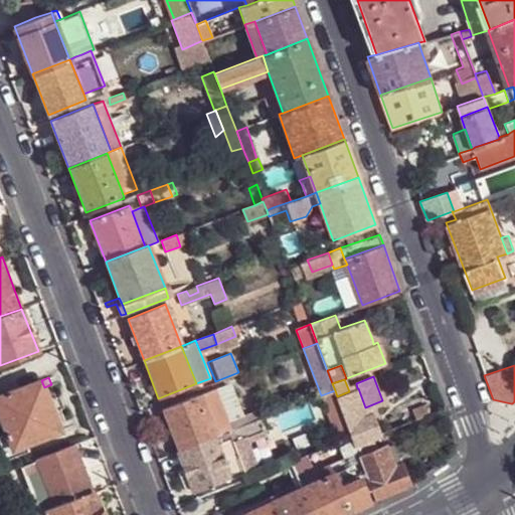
[(41,380),(0,395),(0,439),(5,451),(18,447),(60,430),(58,422),(53,410),(49,399),(44,387),(41,380)]
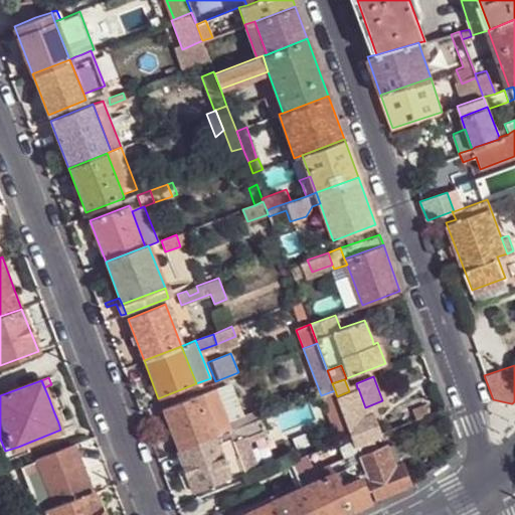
[(241,412),(229,382),(214,387),(226,418),(241,412)]
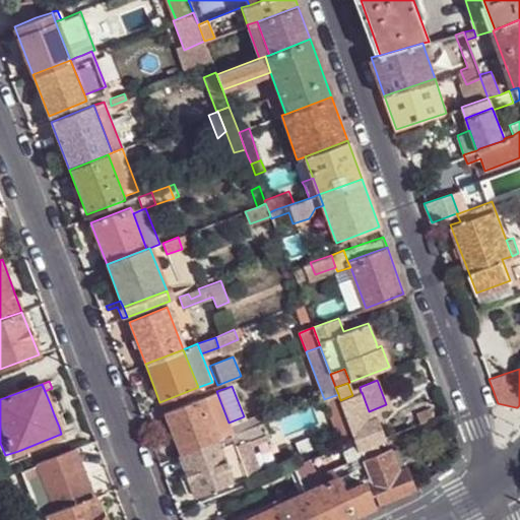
[(181,454),(218,440),(231,436),(234,435),(229,423),(216,391),(164,412),(181,454)]
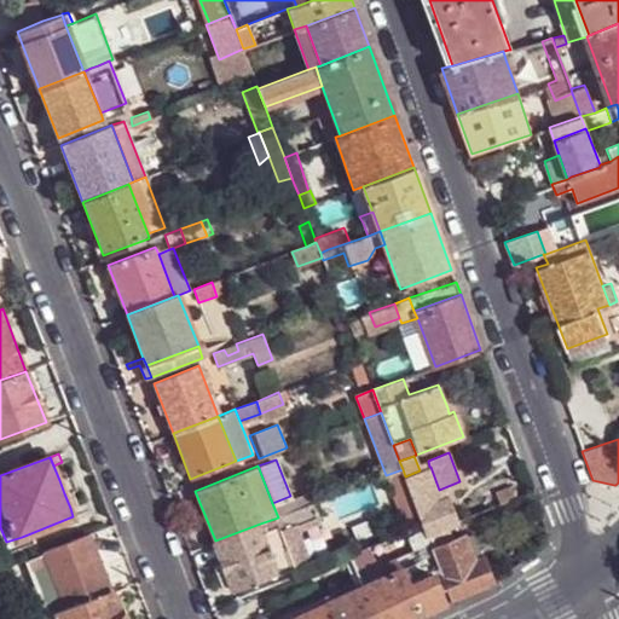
[(420,470),(405,476),(423,525),(427,533),(441,526),(456,521),(447,497),(443,499),(439,490),(431,467),(429,467),(420,470)]
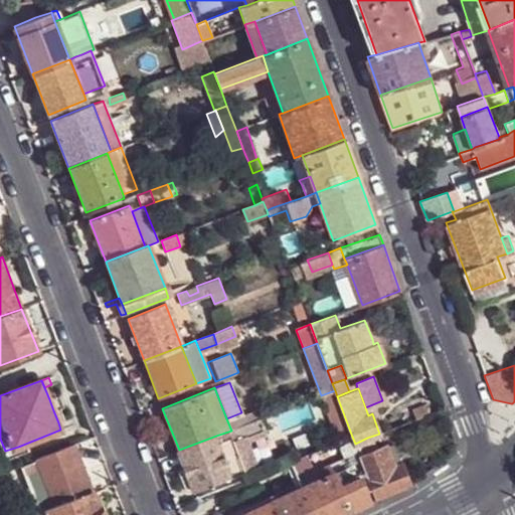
[(321,395),(319,396),(335,444),(352,437),(337,396),(335,390),(321,395)]
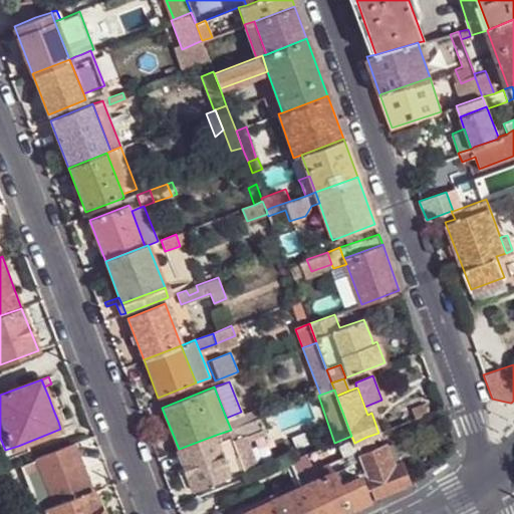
[(55,396),(49,399),(53,410),(60,408),(63,406),(59,395),(55,396)]
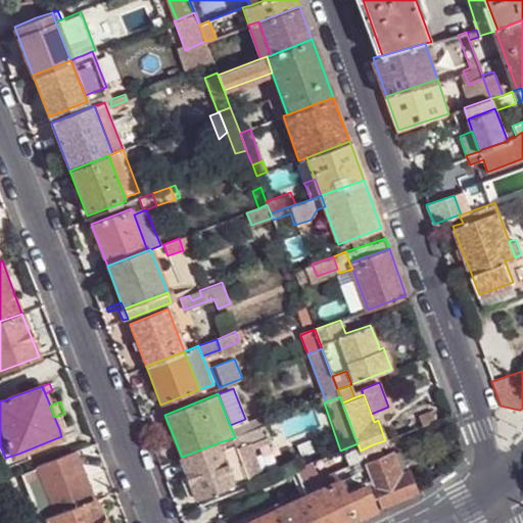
[(435,421),(430,411),(418,416),(422,426),(435,421)]
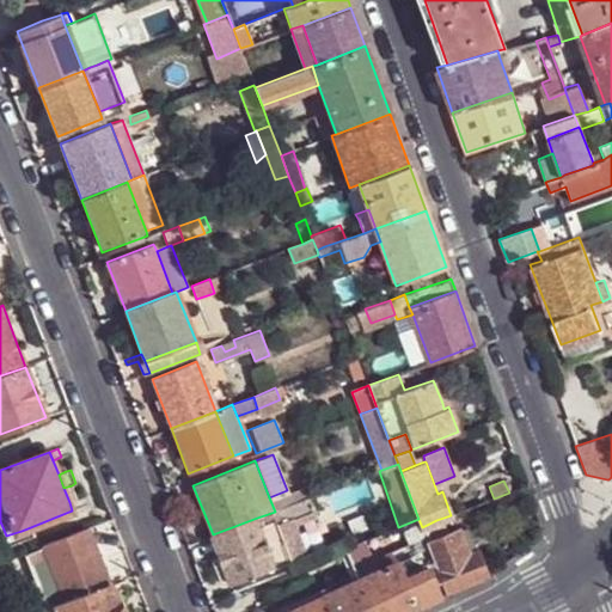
[(293,503),(307,499),(301,485),(287,490),(269,497),(275,512),(293,503)]
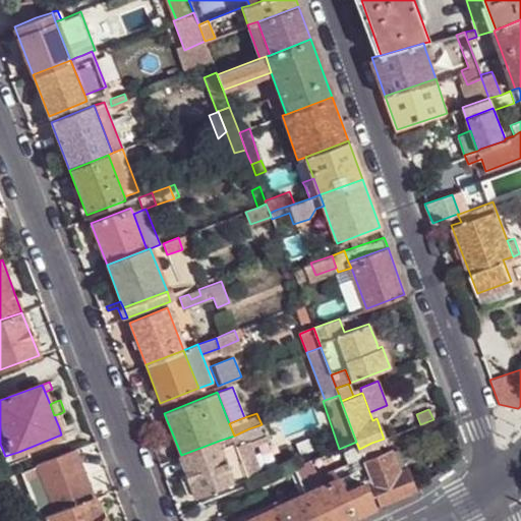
[(262,424),(249,428),(254,440),(269,433),(265,423),(262,424)]
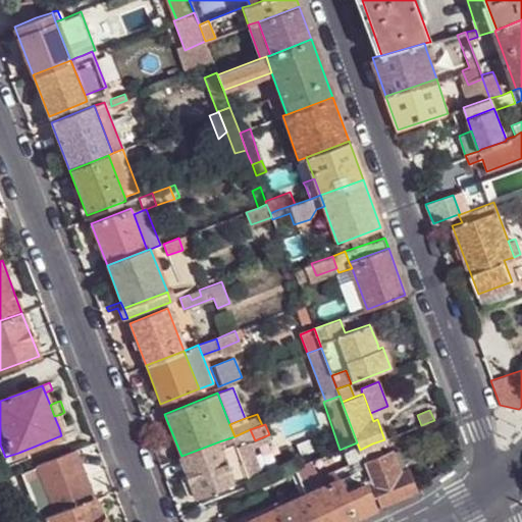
[(66,425),(59,428),(61,435),(68,432),(66,425)]
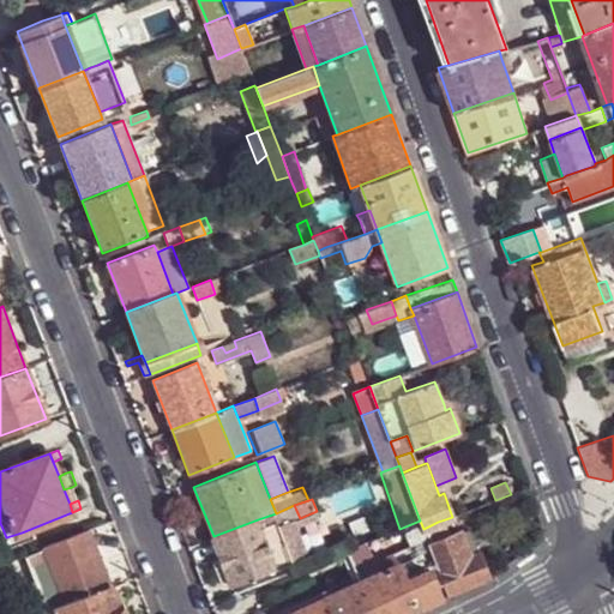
[(272,515),(277,525),(299,518),(300,518),(294,505),(276,513),(272,515)]
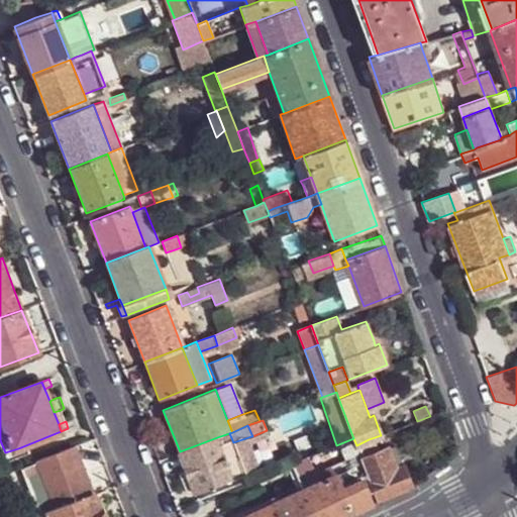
[(252,436),(251,436),(254,446),(270,440),(267,430),(252,436)]
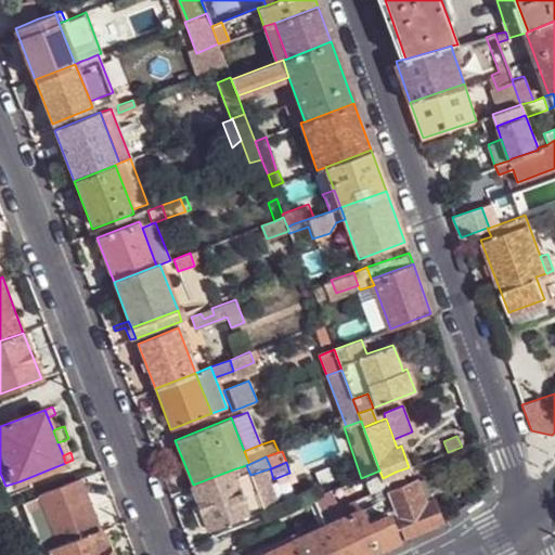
[(246,465),(233,469),(250,513),(263,508),(250,475),(246,465)]
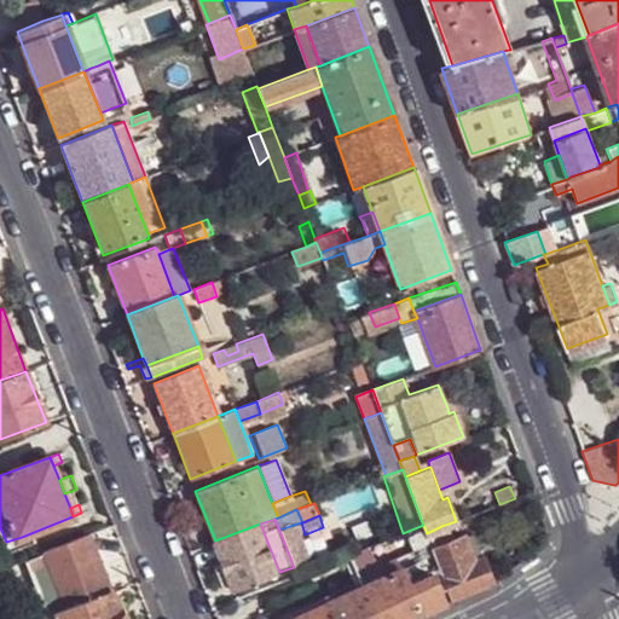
[(260,524),(215,541),(235,590),(279,572),(260,524)]
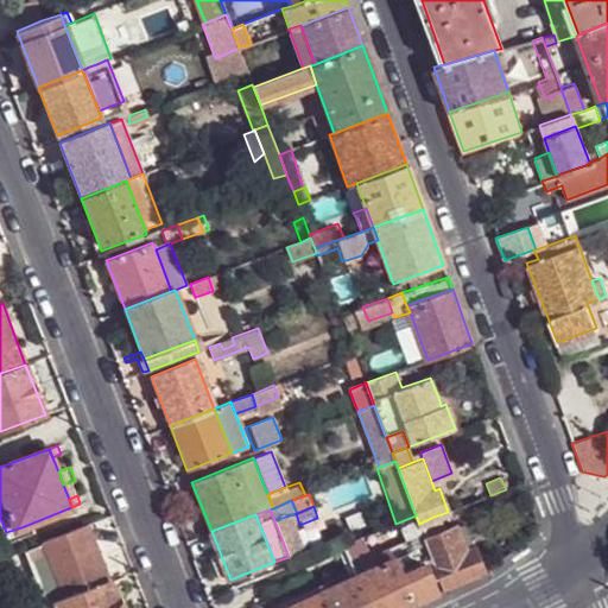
[(416,515),(396,524),(401,540),(411,537),(415,546),(425,543),(424,540),(422,533),(419,524),(416,515)]
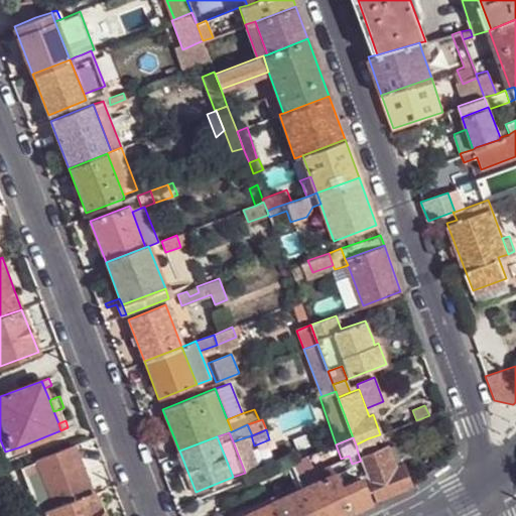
[(368,438),(356,444),(358,453),(360,459),(366,456),(374,453),(368,438)]
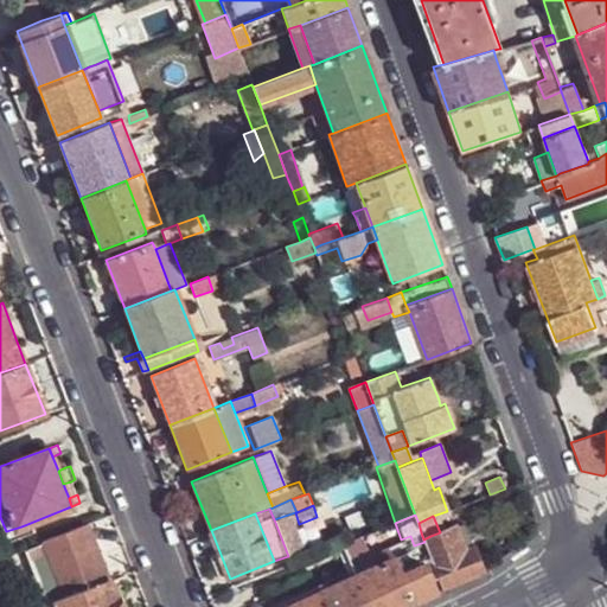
[(466,551),(473,548),(464,523),(455,526),(466,551)]
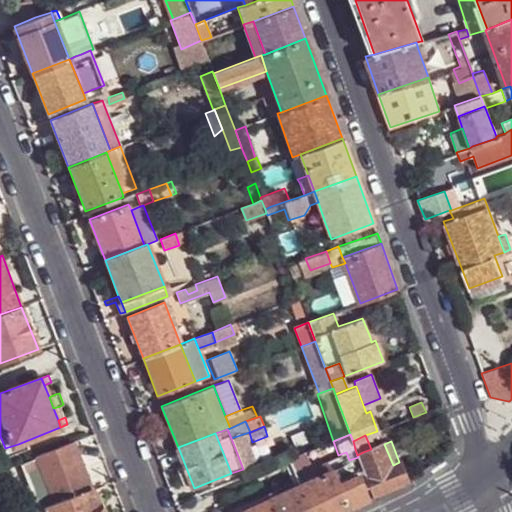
[(73,442),(36,456),(55,503),(92,489),(73,442)]
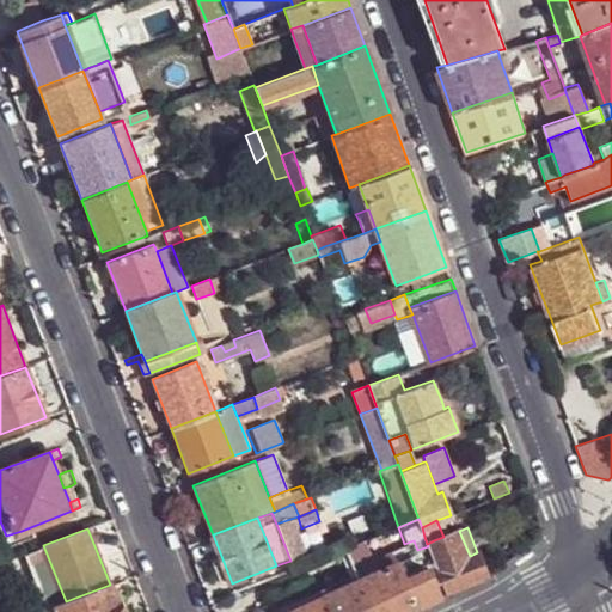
[(6,536),(0,548),(0,550),(26,542),(22,531),(6,536)]
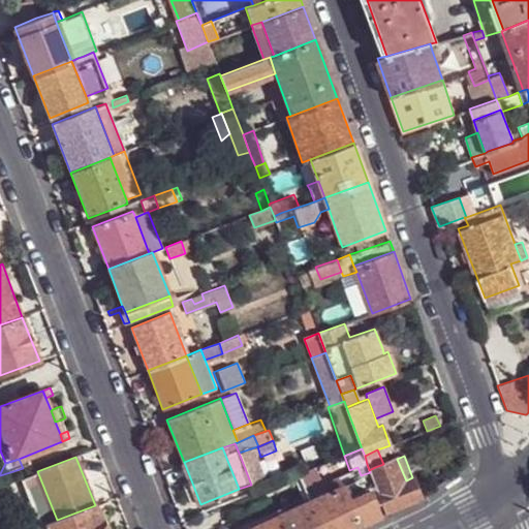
[(385,511),(419,496),(412,477),(406,480),(397,459),(383,464),(375,467),(369,470),(370,472),(385,511)]
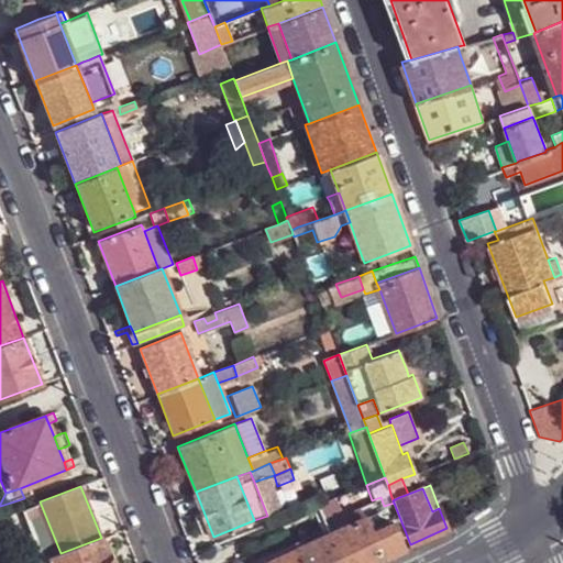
[(324,520),(340,514),(333,497),(317,504),(324,520)]
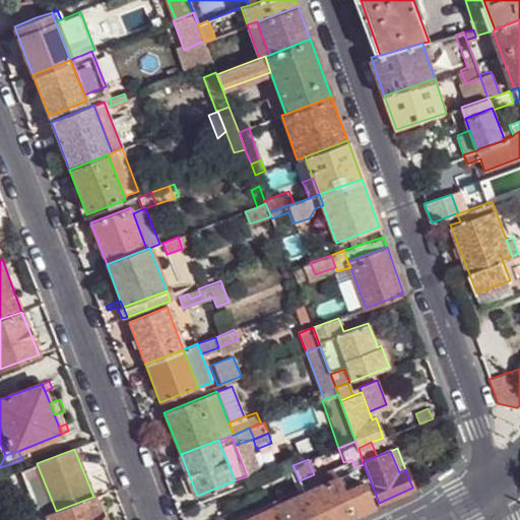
[(47,515),(56,511),(37,463),(28,466),(31,471),(25,474),(42,517),(47,515)]
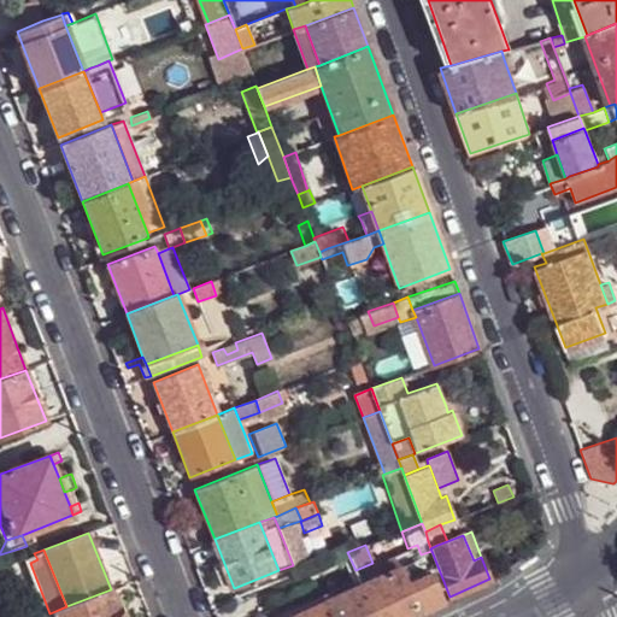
[(412,616),(418,615),(444,603),(432,573),(406,585),(400,566),(363,583),(376,616),(412,616)]
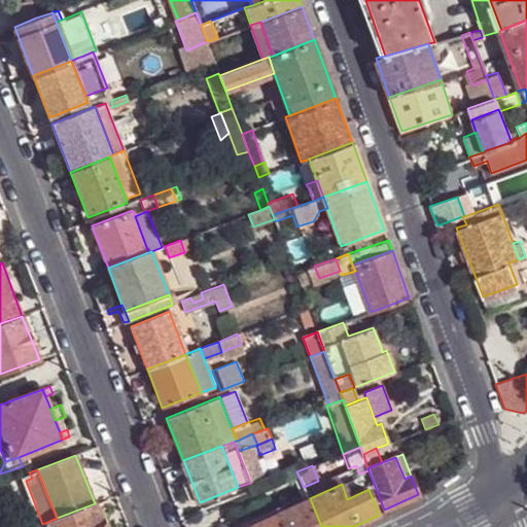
[(283,526),(321,526),(310,498),(277,514),(283,526)]
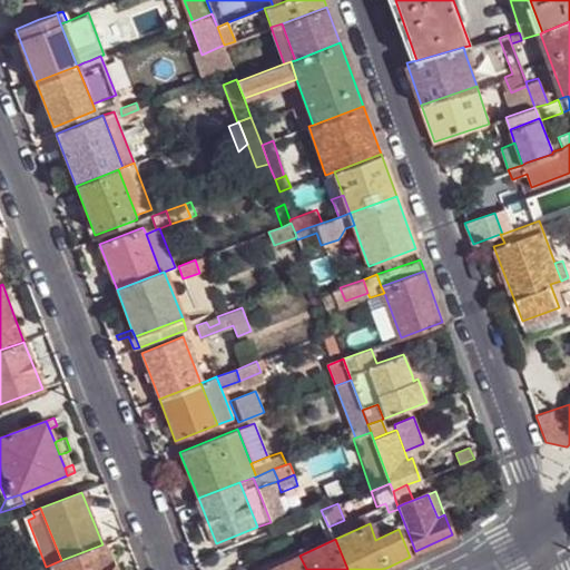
[(61,560),(51,564),(52,569),(112,569),(102,544),(61,560)]
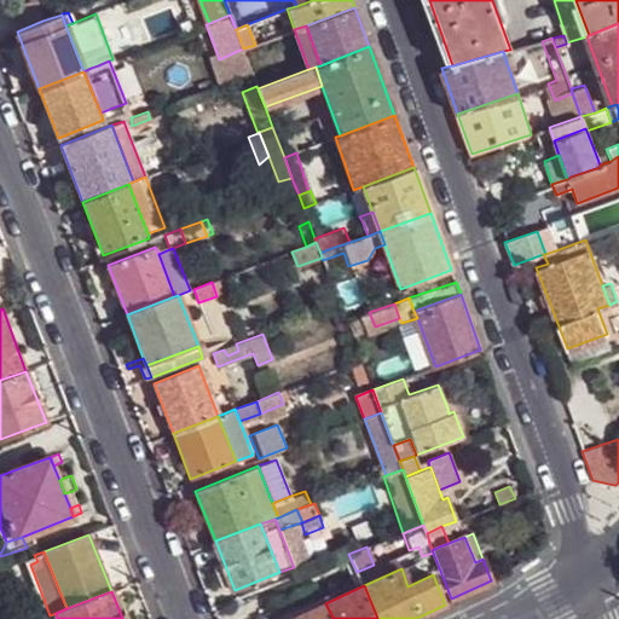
[(333,618),(325,603),(290,618),(333,618)]
